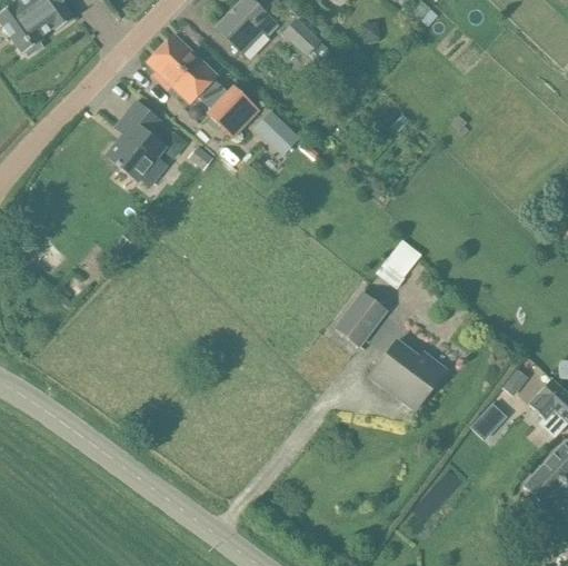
[(13,0),(15,1),(0,11),(0,21),(22,53),(43,39),(40,36),(53,27),(56,30),(73,18),(62,1),(63,0),(13,0)]
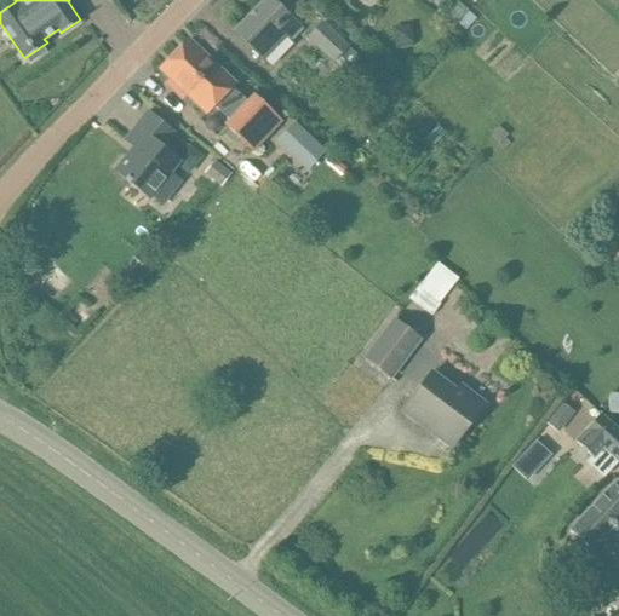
[(302,28),(273,0),(263,0),(235,30),(264,57),(287,33),(292,38),(302,28)]
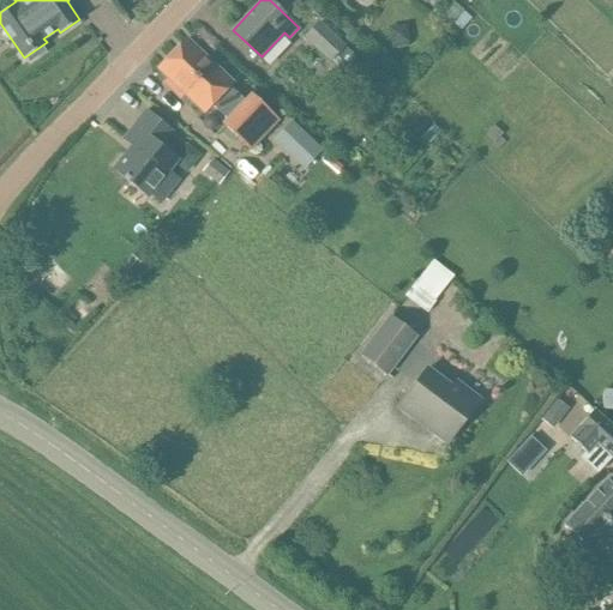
[(464,7),(456,0),(454,0),(443,12),(452,20),(464,7)]
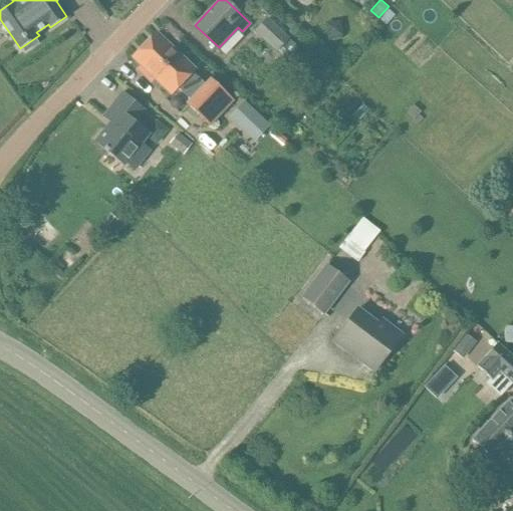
[(288,38),(269,19),(257,30),(276,50),(288,38)]
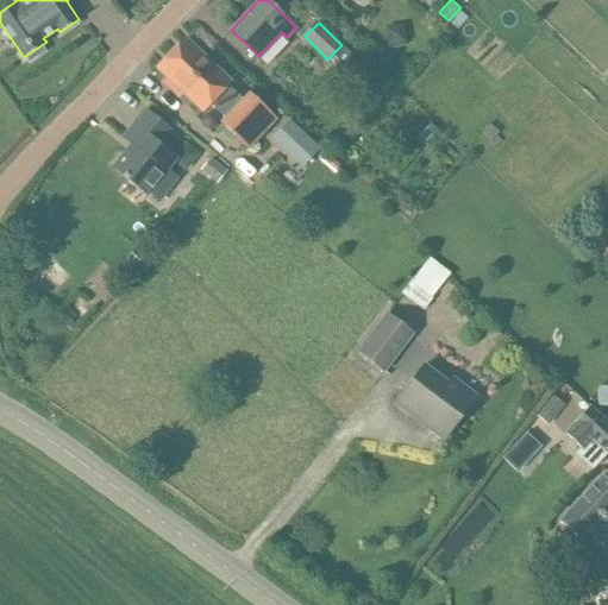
[(230,80),(186,37),(158,65),(204,109),(211,101),(227,117),(223,121),(248,144),(275,115),(250,92),(244,98),(227,82),(230,80)]
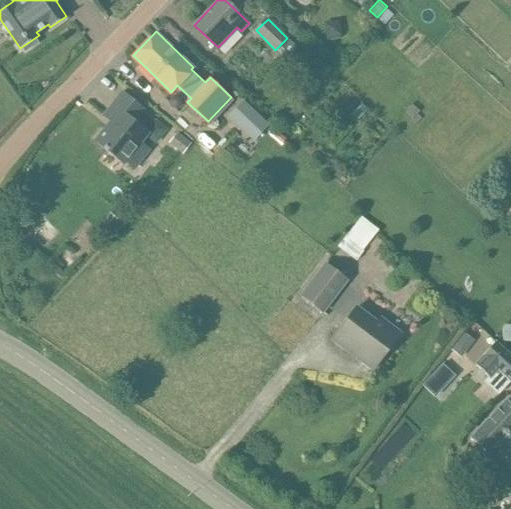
[(143,107),(122,90),(103,114),(111,120),(96,140),(123,162),(126,159),(136,167),(151,148),(143,142),(151,131),(134,118),(143,107)]
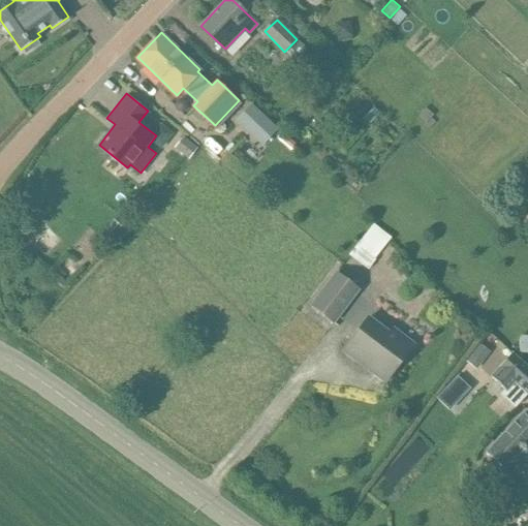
[(256,124),(270,136),(278,127),(252,102),(243,111),(237,118),(249,131),(256,124)]
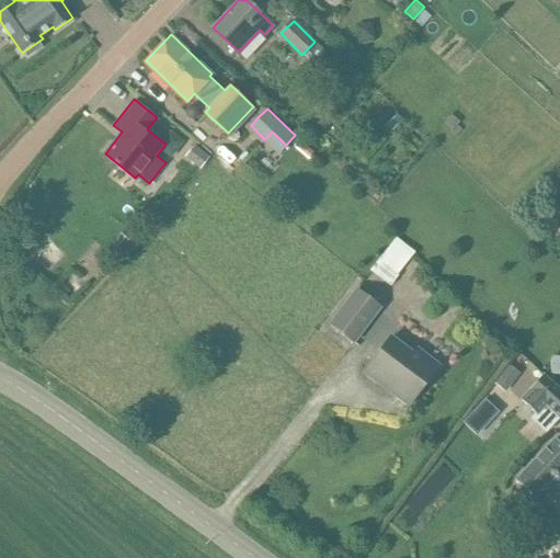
[(460,120),(453,113),(444,123),(457,135),(463,127),(457,123),(460,120)]
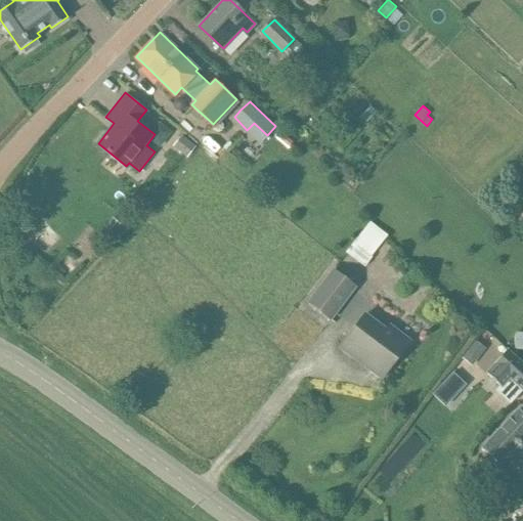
[(276,135),(289,145),(294,139),(281,129),(276,135)]
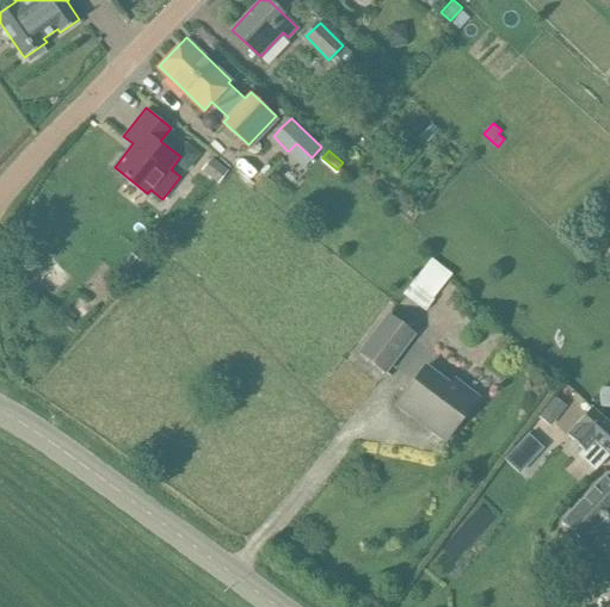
[(204,168),(220,181),(228,169),(213,158),(204,168)]
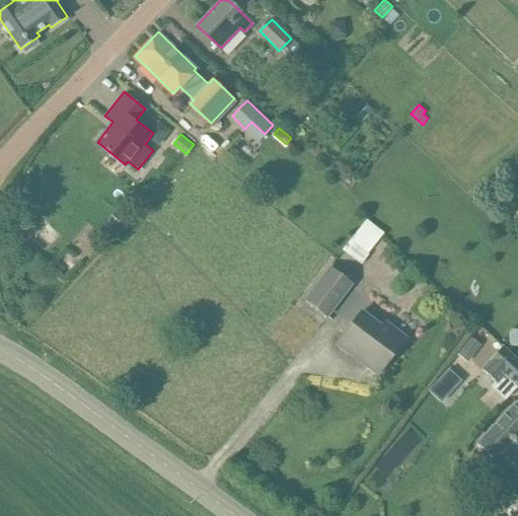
[(113,213),(103,222),(113,230),(122,221),(113,213)]
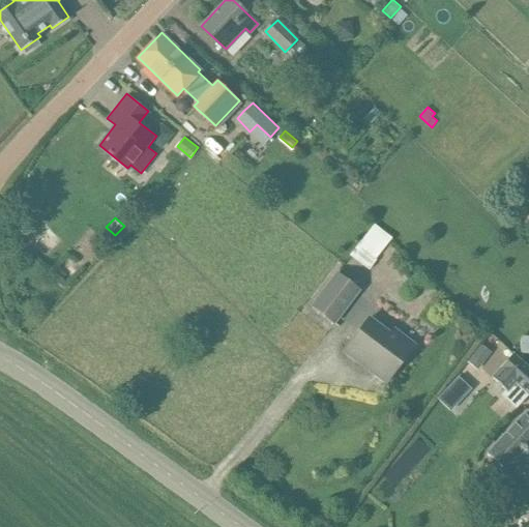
[(377,220),(352,252),(372,267),(397,235),(377,220)]
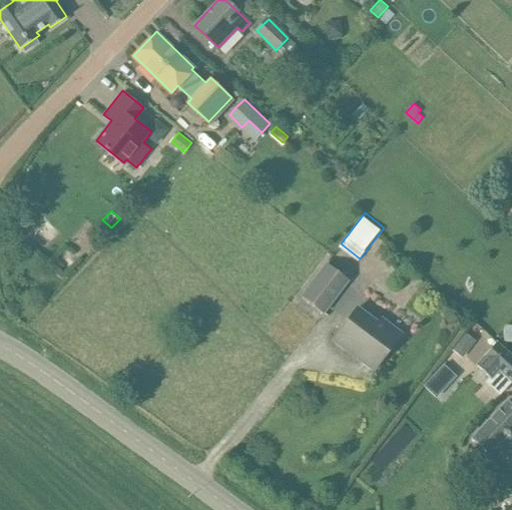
[(348,279),(328,263),(304,295),(324,311),(348,279)]
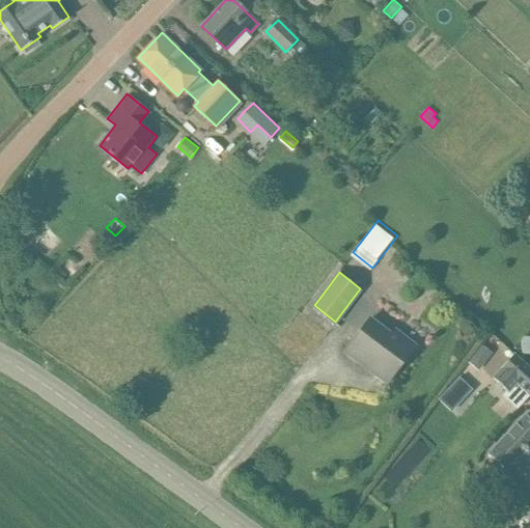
[(391,333),(369,317),(345,349),(389,381),(402,362),(415,345),(416,344),(395,328),(391,333)]
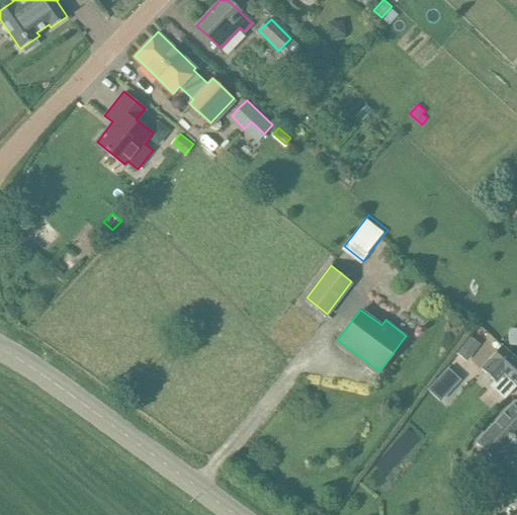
[(467,360),(481,342),(469,334),(456,353),(467,360)]
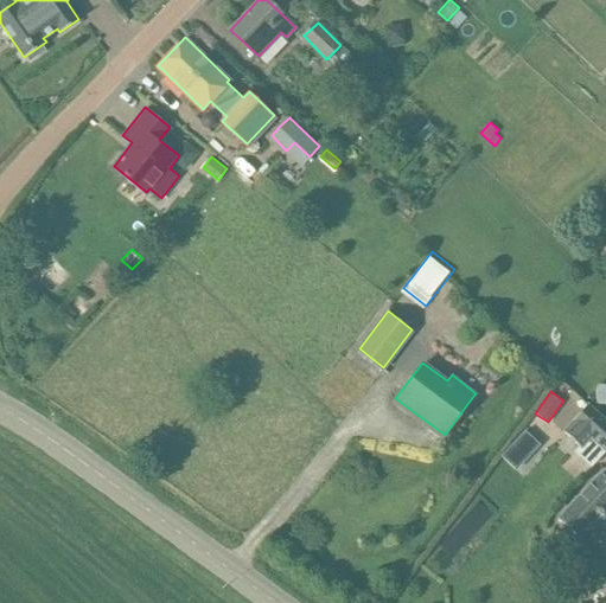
[(574,419),(565,429),(580,444),(575,450),(591,464),(605,449),(605,417),(588,402),(573,418),(574,419)]
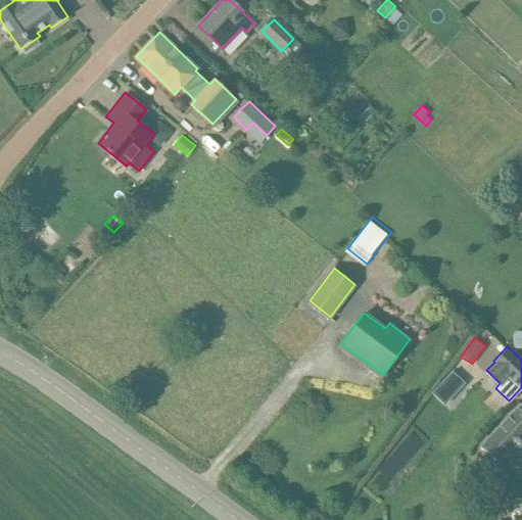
[(458,367),(434,390),(449,405),(472,381),(458,367)]
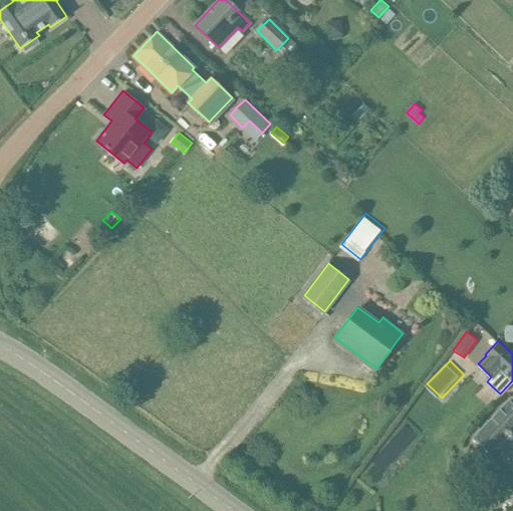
[(512,406),(508,402),(474,437),(477,440),(491,454),(494,451),(512,468),(512,406)]
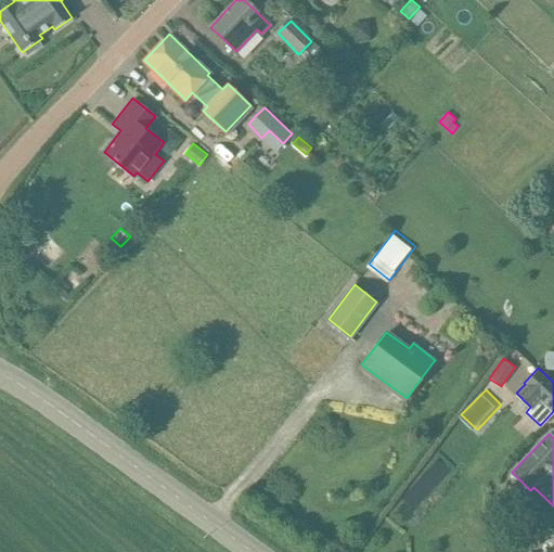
All buildings are outlined.
